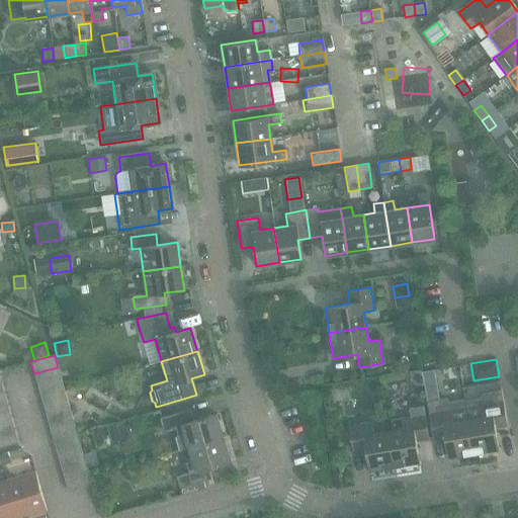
[(34,373),(37,385),(61,378),(58,367),(34,373)]
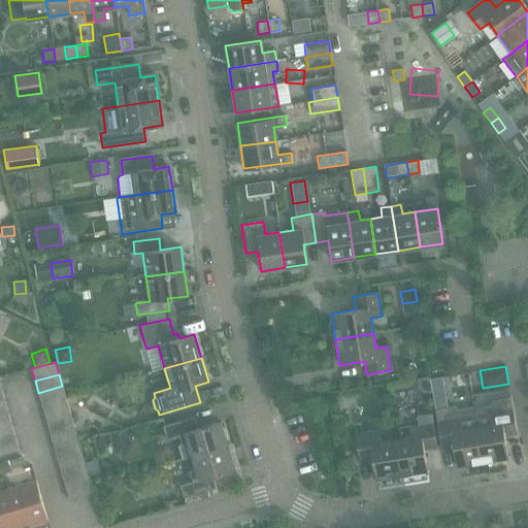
[(441,376),(430,378),(432,392),(432,395),(444,393),(441,376)]
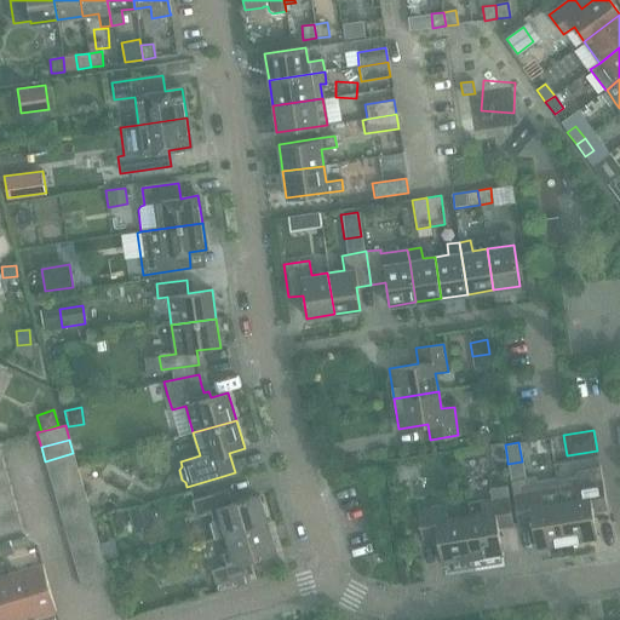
[(45,461),(49,475),(78,466),(73,453),(45,461)]
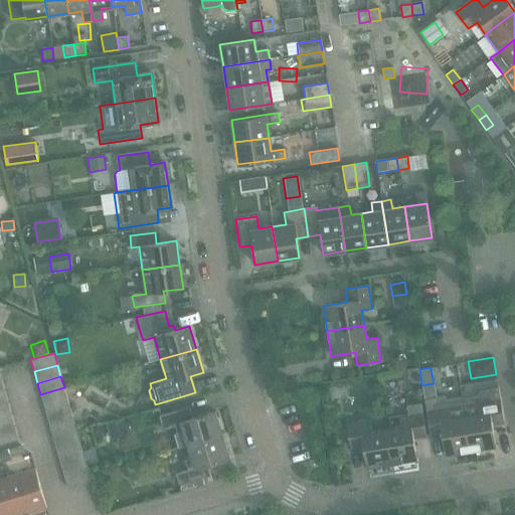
[(40,394),(44,406),(67,399),(64,387),(40,394)]
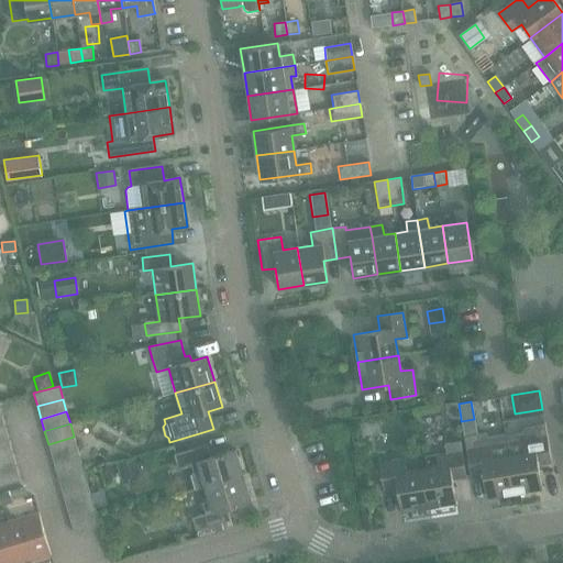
[(520,432),(505,434),(514,493),(541,488),(537,465),(550,463),(545,437),(543,423),(523,427),(520,432)]
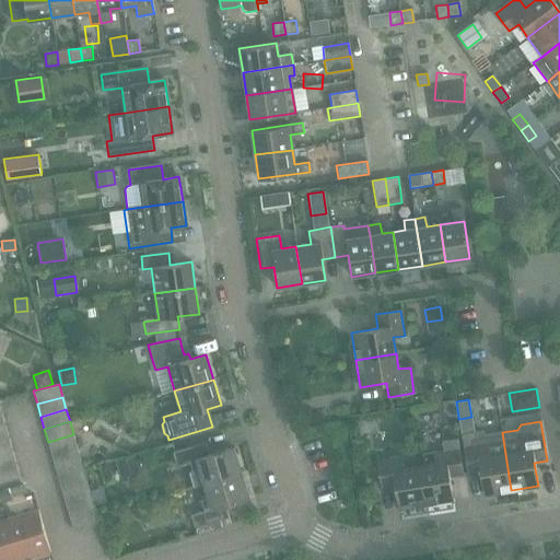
[(0,428),(0,441),(9,440),(6,427),(0,428)]
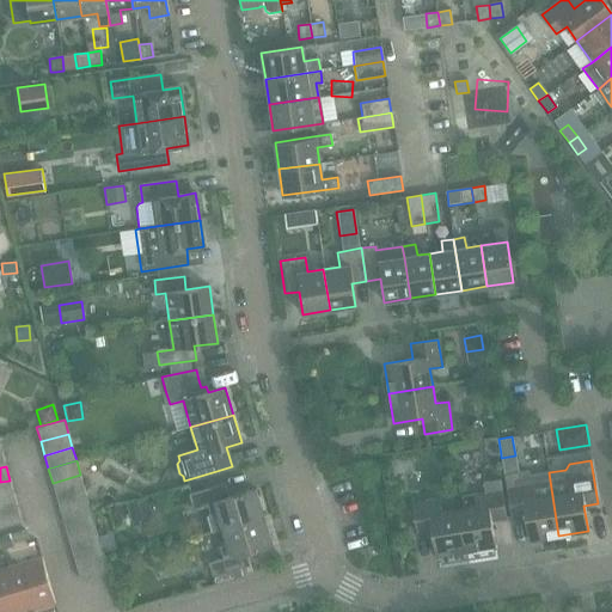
[(558,536),(549,472),(531,476),(525,471),(503,475),(510,518),(524,515),(528,542),(558,536)]
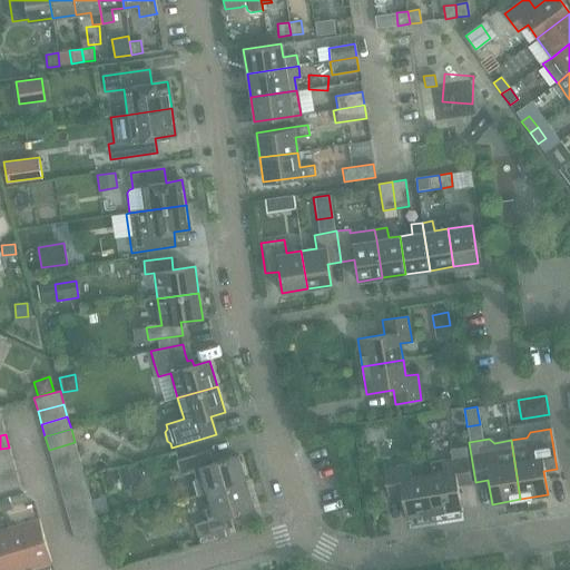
[(49,450),(52,462),(78,454),(75,442),(49,450)]
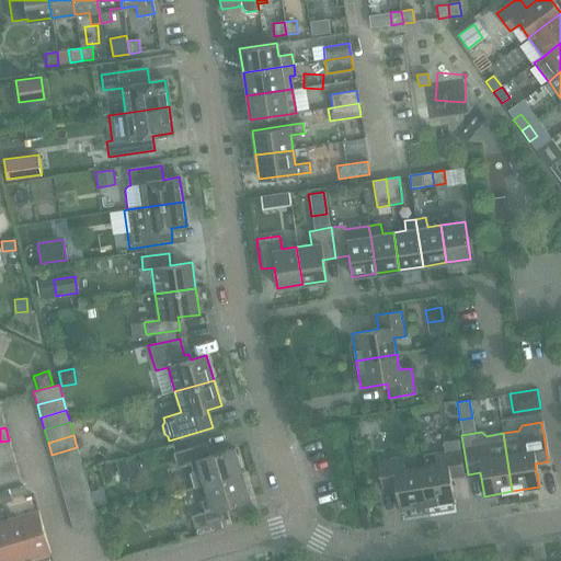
[(436,465),(421,467),(426,505),(454,501),(450,477),(464,474),(459,448),(458,439),(443,442),(444,451),(434,453),(436,465)]
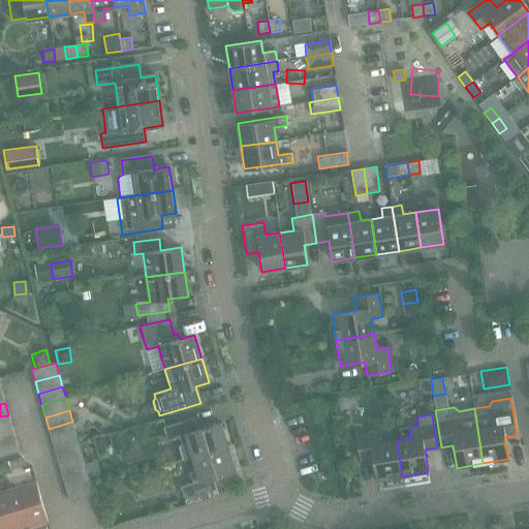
[(0,416),(0,430),(11,427),(8,415),(0,416)]
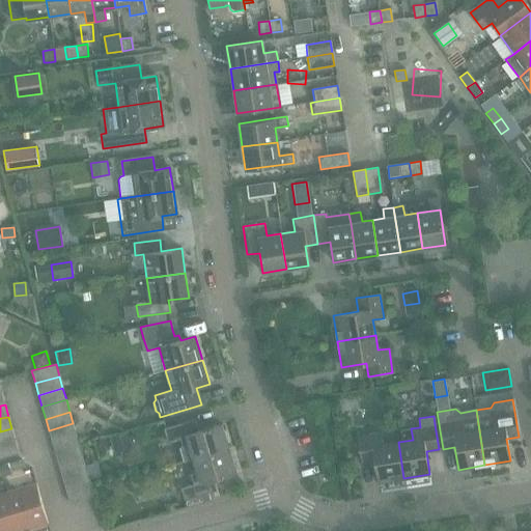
[(190,445),(194,458),(228,448),(221,424),(195,432),(191,420),(164,428),(167,441),(179,437),(183,447),(190,445)]
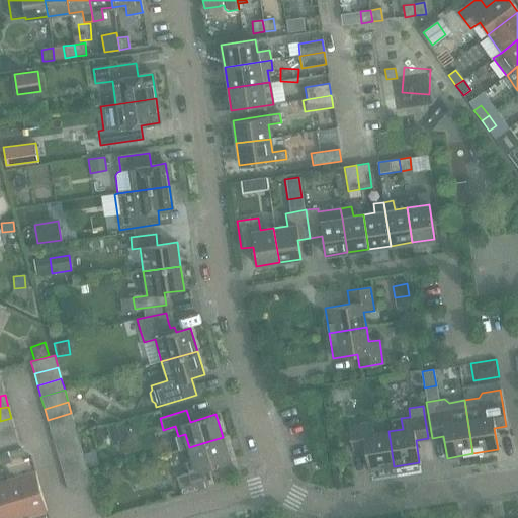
[(48,420),(51,432),(75,425),(71,413),(48,420)]
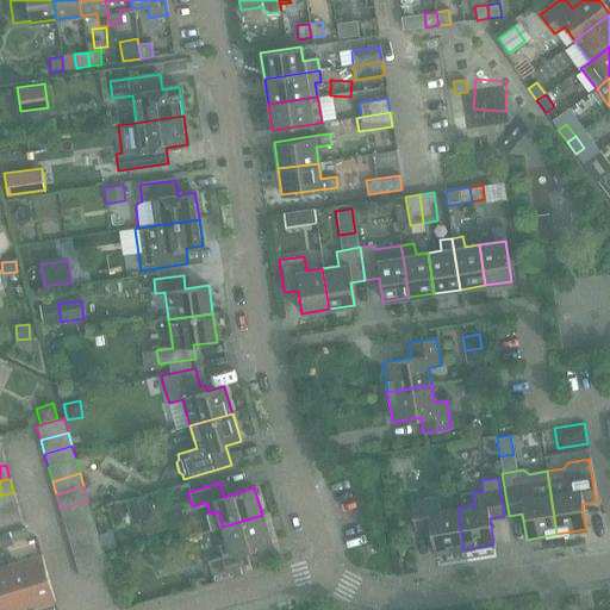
[(0,496),(0,510),(17,506),(13,492),(0,496)]
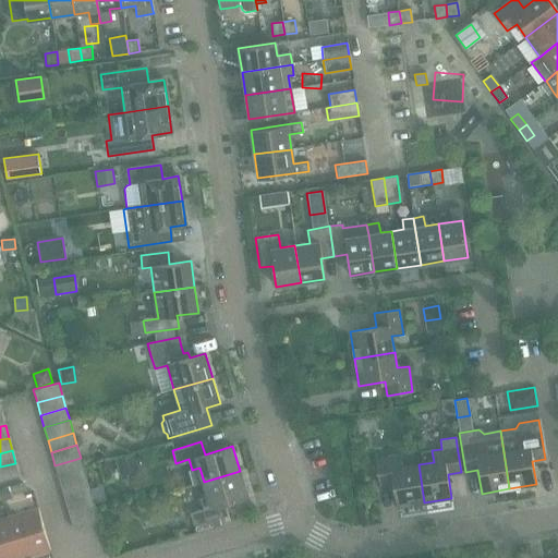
[(132,455),(114,460),(120,478),(137,473),(132,455)]
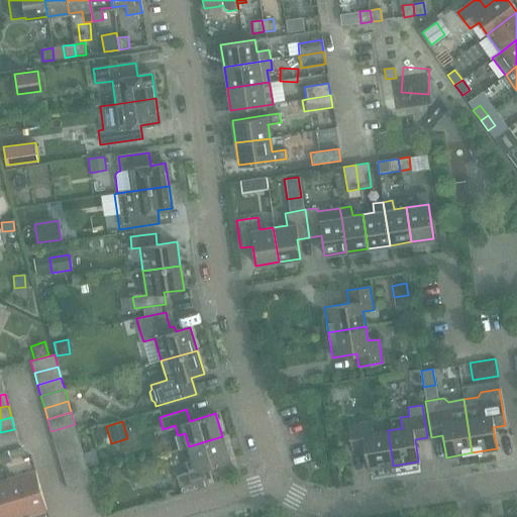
[(393,466),(388,430),(373,433),(371,422),(347,426),(351,449),(365,447),(368,470),(393,466)]
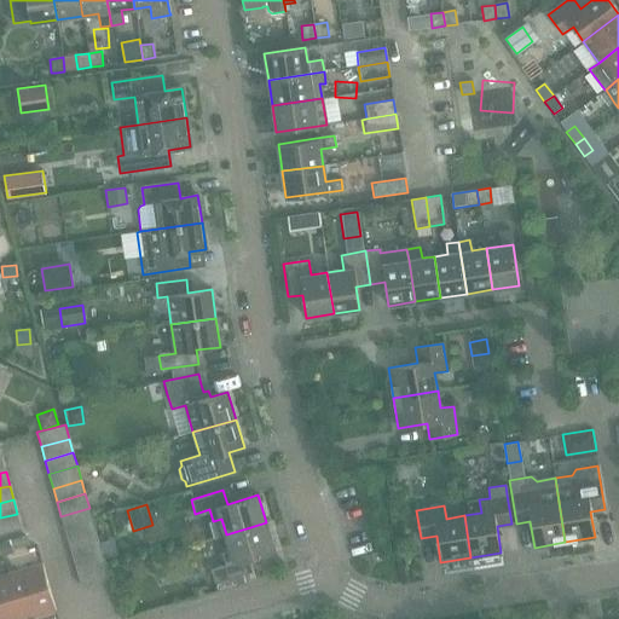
[(61,516),(65,531),(93,522),(90,508),(61,516)]
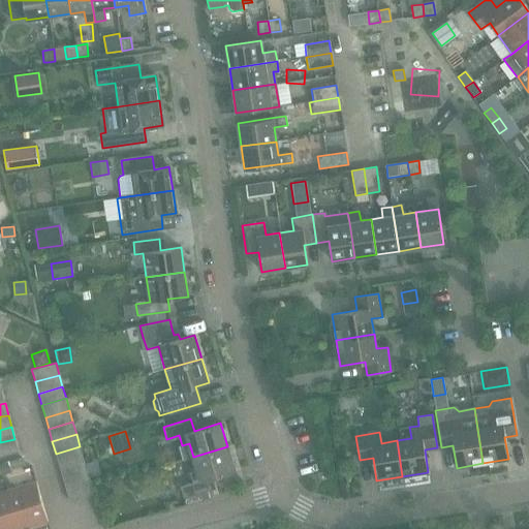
[(14,439),(0,442),(0,456),(19,452),(14,439)]
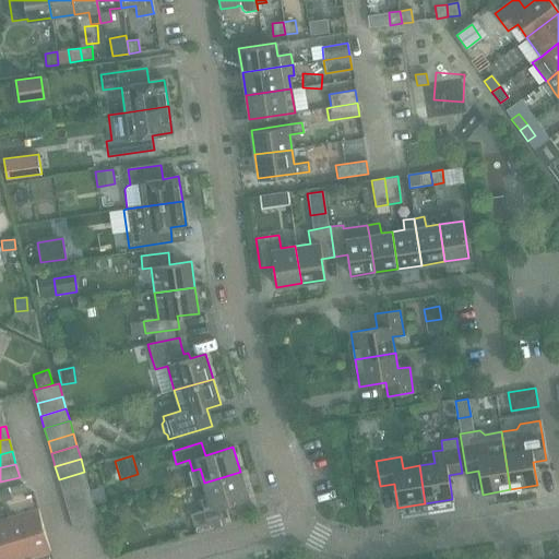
[(59,479),(62,491),(87,484),(84,472),(59,479)]
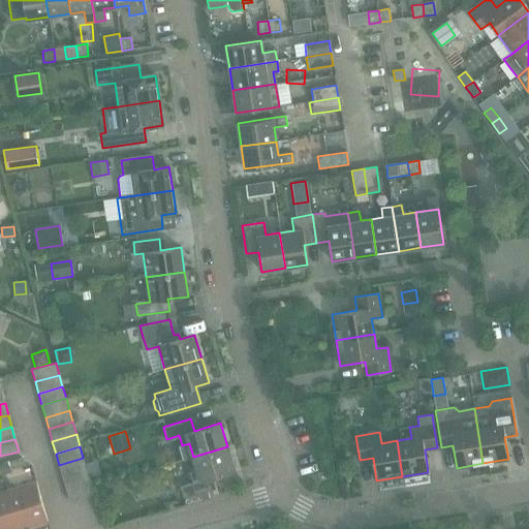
[(227,446),(193,457),(196,470),(189,472),(192,483),(180,487),(184,498),(211,491),(208,478),(235,470),(227,446)]
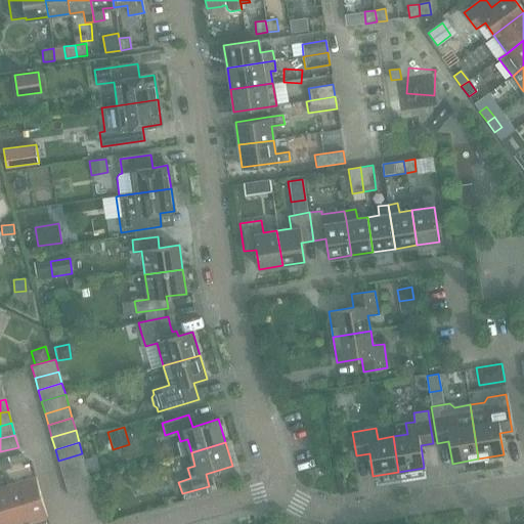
[(58,461),(61,472),(74,469),(85,466),(82,453),(58,461)]
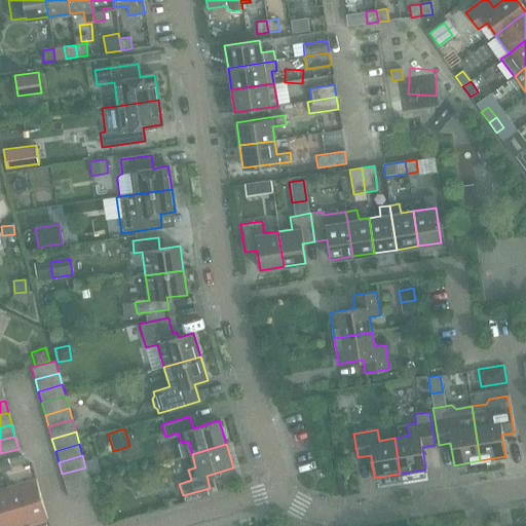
[(8,459),(0,461),(0,464),(2,471),(2,473),(11,471),(8,459)]
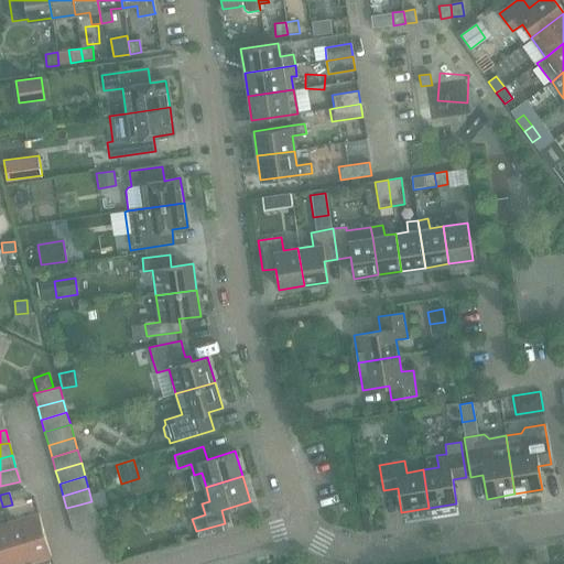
[(91,501),(79,505),(86,531),(99,527),(97,520),(91,501)]
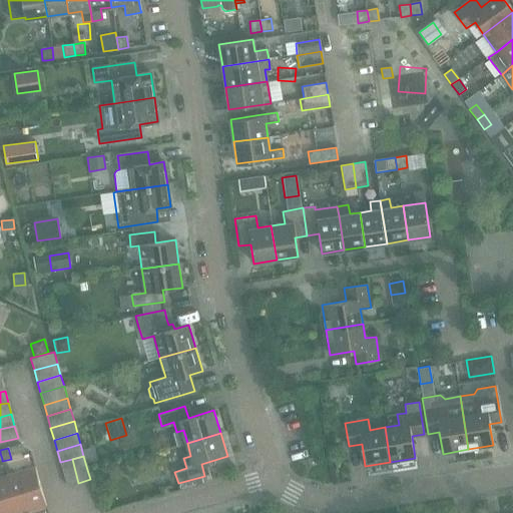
[(72,459),(60,462),(67,486),(78,483),(72,459)]
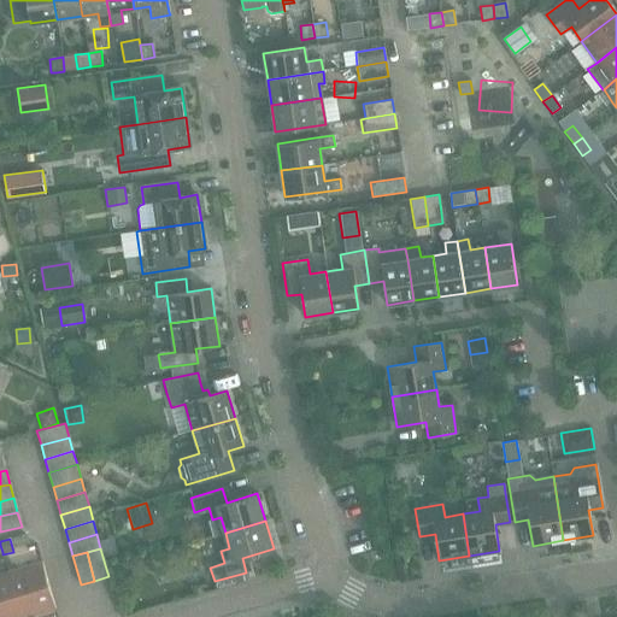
[(42,562),(7,571),(21,616),(33,616),(35,616),(34,616),(33,615),(56,607),(42,562)]
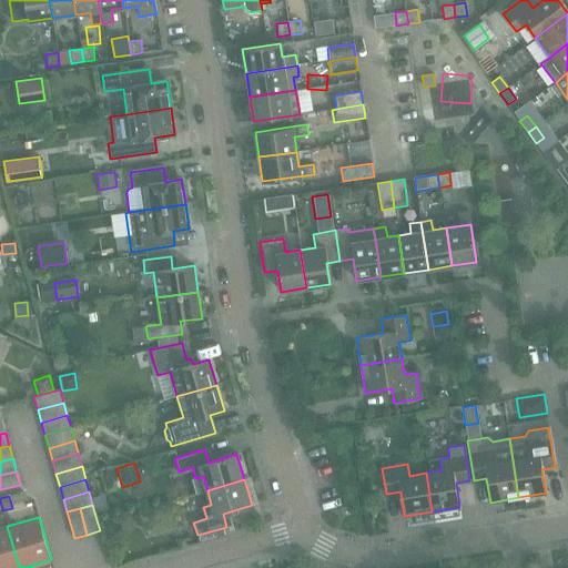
[(19,567),(7,526),(0,527),(0,567),(19,567)]
